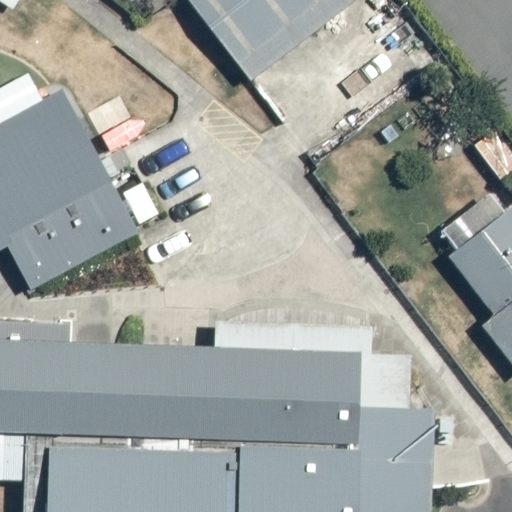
[(185,0),(250,79),(351,0),(185,0)]
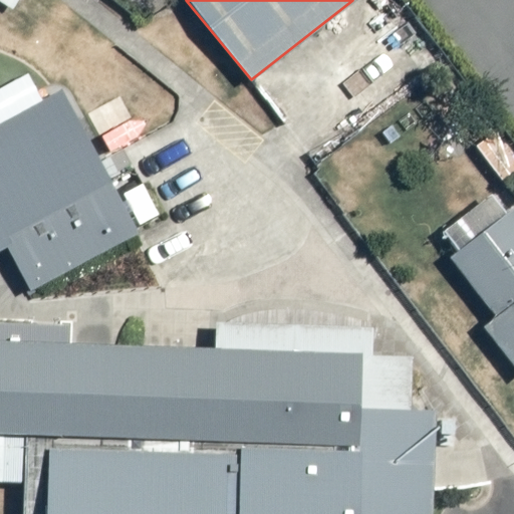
[(0,247),(3,246),(28,289),(139,231),(136,226),(160,214),(132,167),(108,181),(60,92),(0,122),(0,247)]
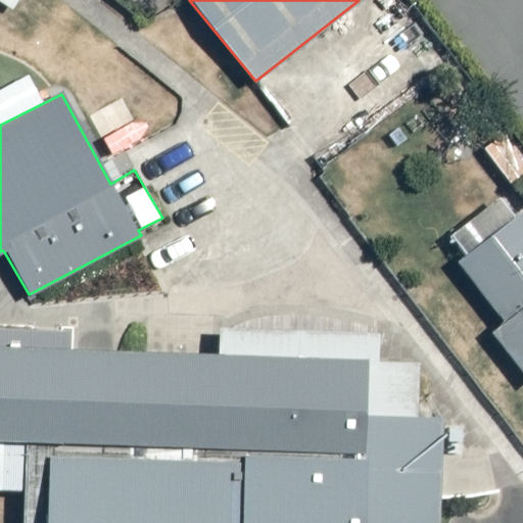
[(489,330),(522,372),(522,211),(515,218),(498,196),(453,233),(465,253),(456,262),(500,320),(489,330)]
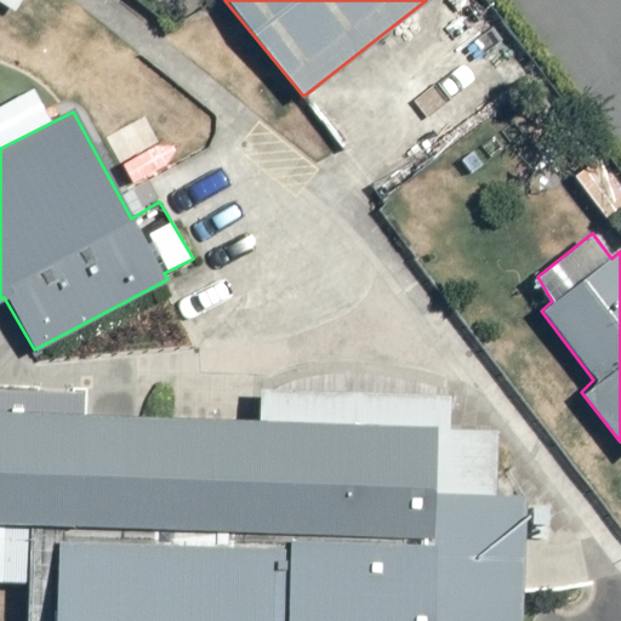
[(260,387),(257,419),(436,428),(449,428),(449,394),(260,387)]
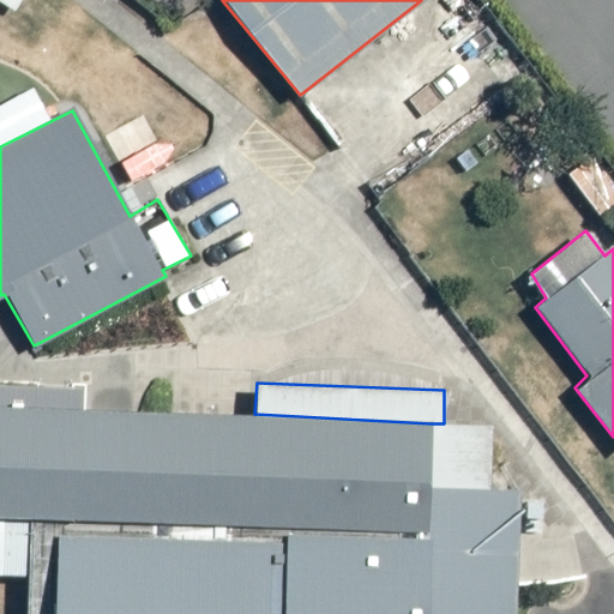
[(0,385),(0,404),(80,408),(80,390),(0,385)]
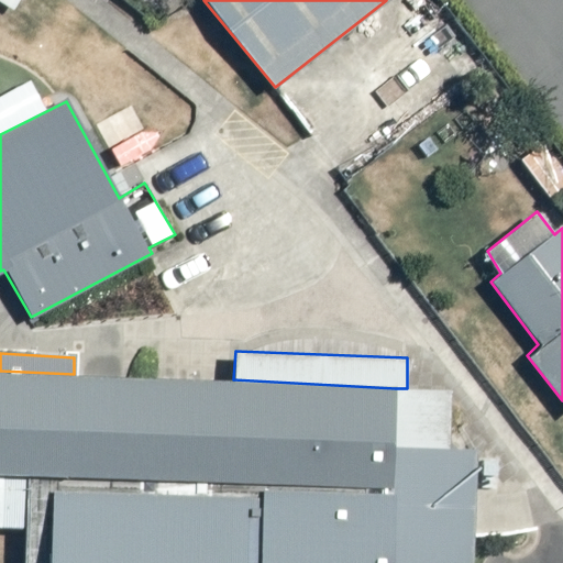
[(395,388),(233,379),(74,374),(0,371),(0,472),(25,473),(392,486),(394,445),(395,388)]
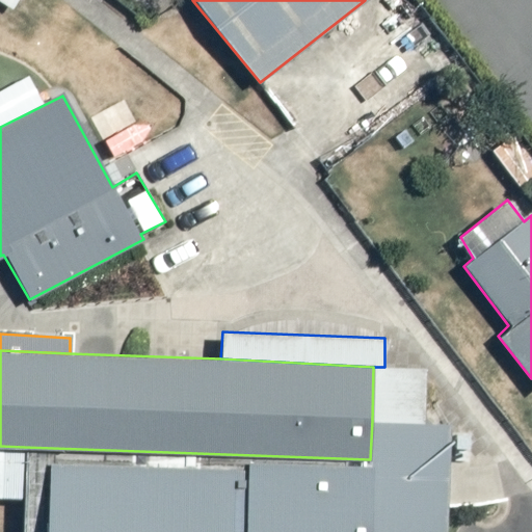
[(384,367),(373,367),(372,421),(425,422),(426,367),(384,367)]
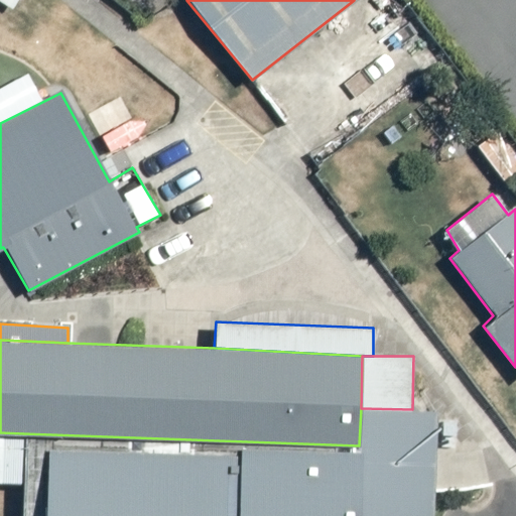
[(412,409),(361,408),(359,445),(361,450),(360,515),(433,515),(435,495),(438,410),(412,409)]
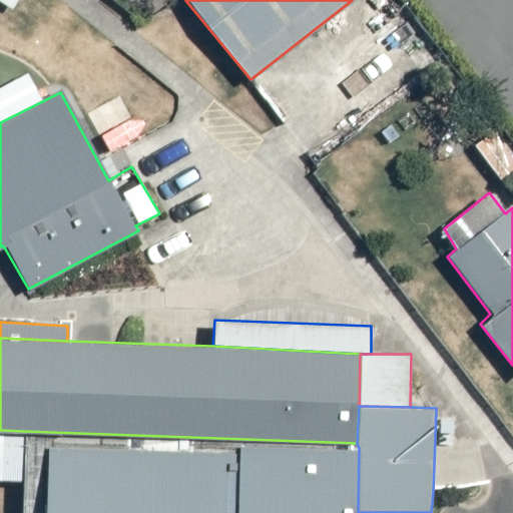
[(0,430),(0,479),(20,480),(23,431),(0,430)]
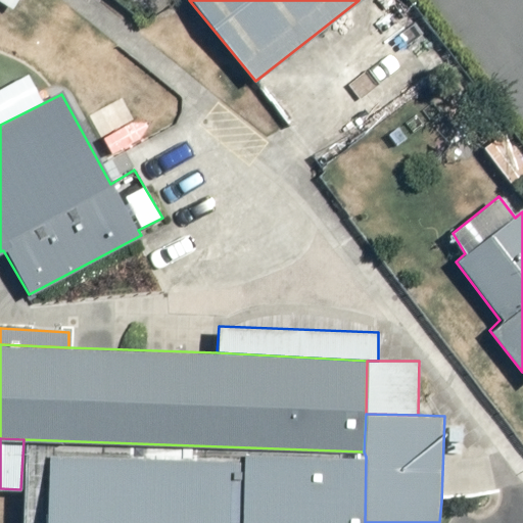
[(243,452),(366,457),(364,452),(24,439),(20,489),(20,492),(19,522),(46,522),(50,456),(242,460),(243,452)]
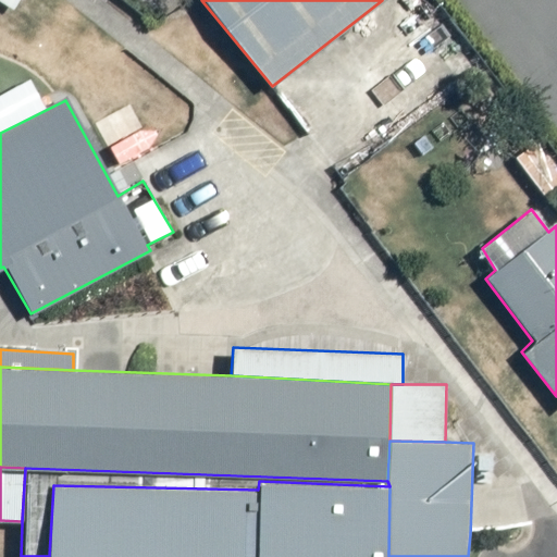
[(53,485),(49,556),(388,556),(390,486),(259,481),(258,490),(53,485)]
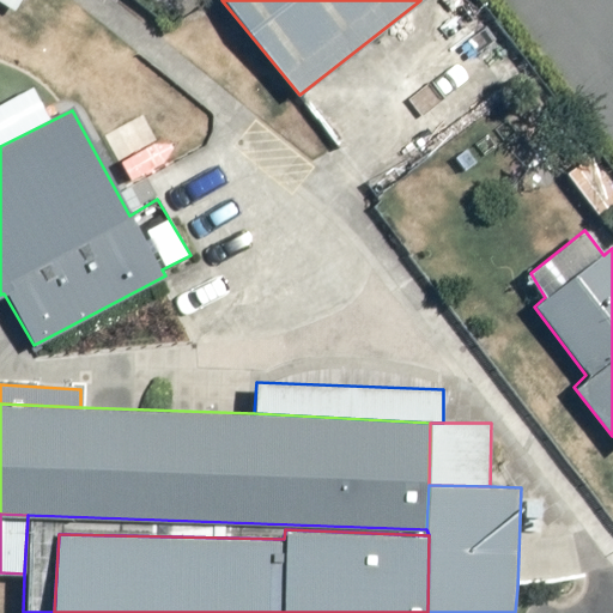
All buildings are outlined.
